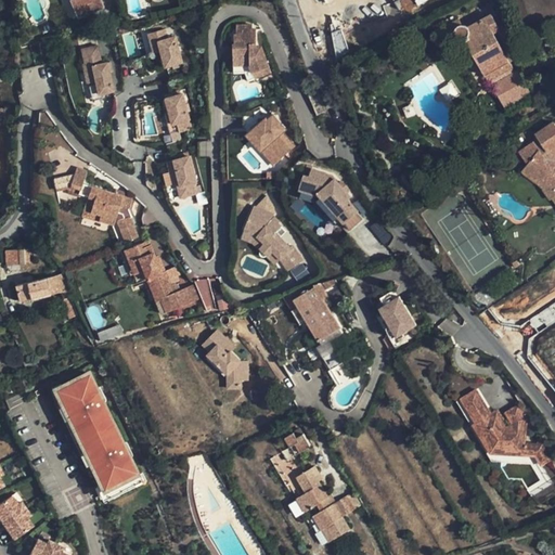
[(67,0),(68,3),(73,1),(77,18),(98,12),(95,7),(93,8),(90,0),(67,0)]
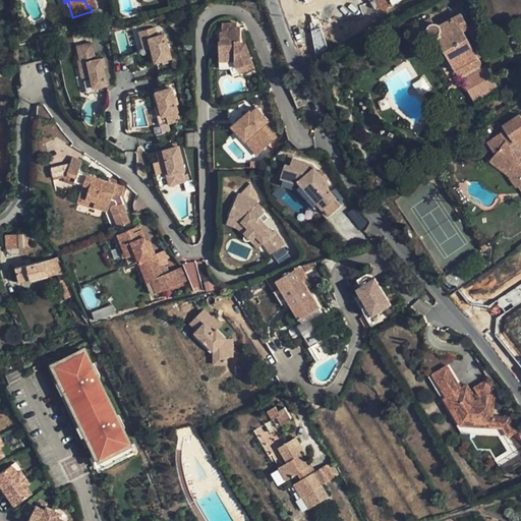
[(481,59),(476,49),(474,49),(464,30),(469,26),(462,12),(441,23),(438,21),(433,20),(430,21),(428,16),(407,27),(410,33),(412,33),(416,40),(426,34),(430,38),(437,39),(454,70),(455,70),(462,81),(484,69),(480,60),(481,59)]
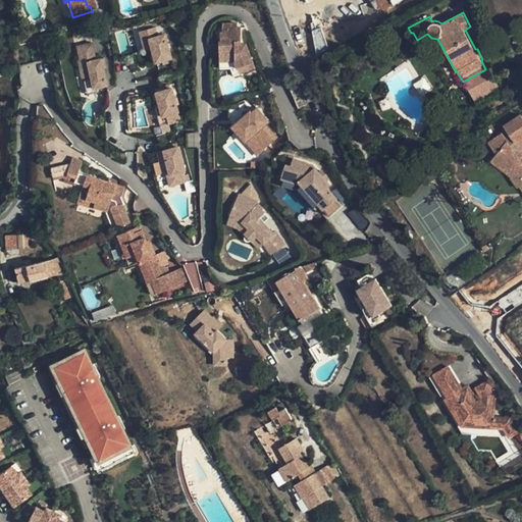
[(249,45),(244,45),(243,28),(238,28),(238,23),(222,24),(222,33),(221,33),(221,42),(220,42),(221,63),(237,62),(242,74),(258,67),(249,45)]
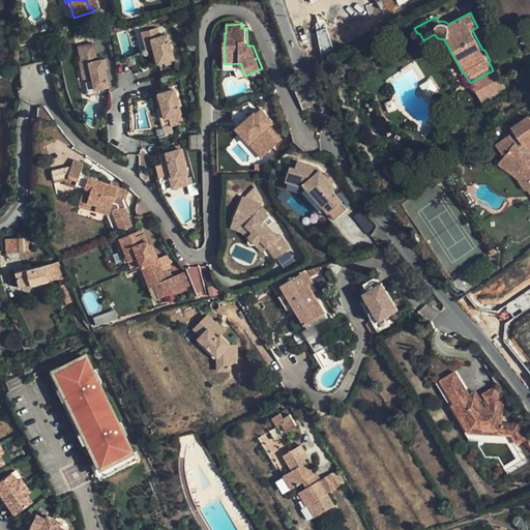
[(166,31),(151,34),(153,43),(155,42),(157,52),(162,66),(178,62),(172,39),(168,40),(166,31)]
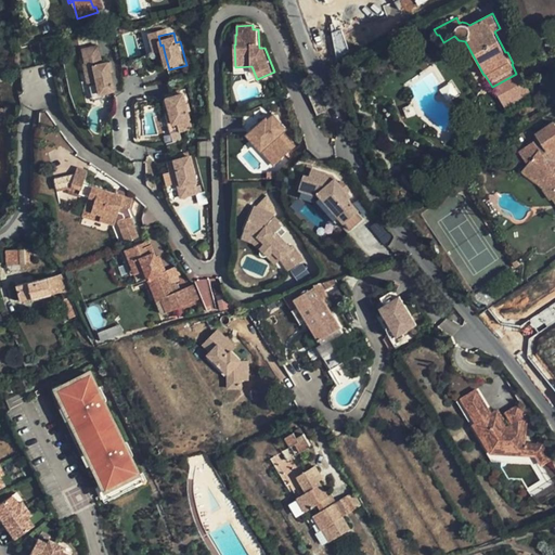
[(160,46),(158,36),(153,37),(157,56),(165,54),(163,44),(160,46)]
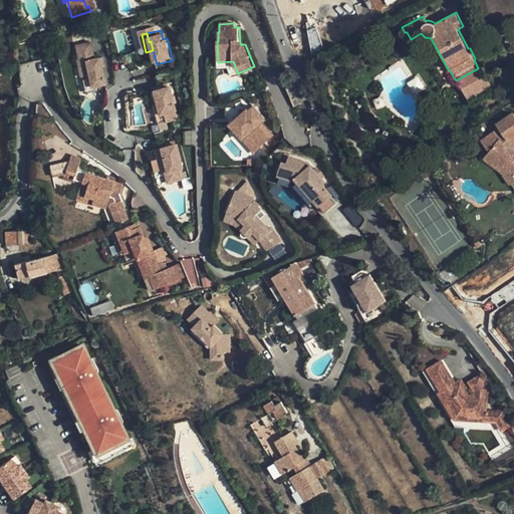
[(93,47),(78,50),(81,63),(79,64),(83,81),(88,80),(92,79),(94,90),(97,90),(107,88),(103,72),(101,63),(97,64),(93,47)]
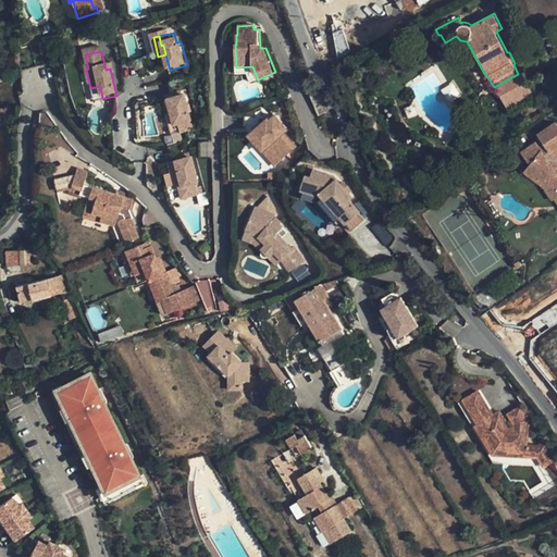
[(252,66),(245,66),(236,67),(236,74),(243,73),(248,73),(252,82),(258,79),(252,66)]
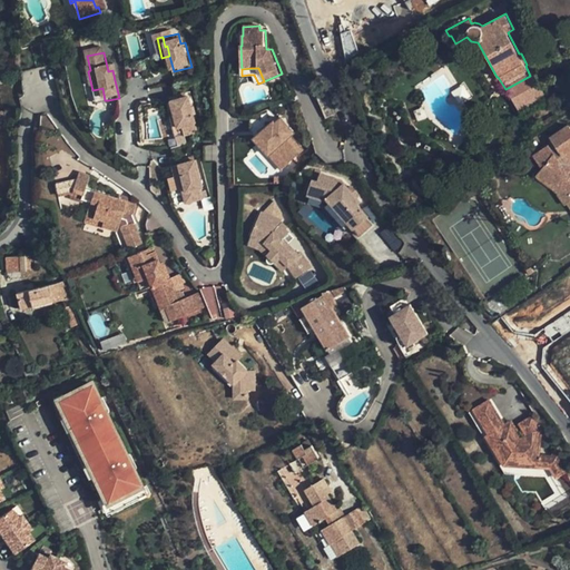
[(189,71),(176,76),(180,87),(188,85),(193,82),(189,71)]
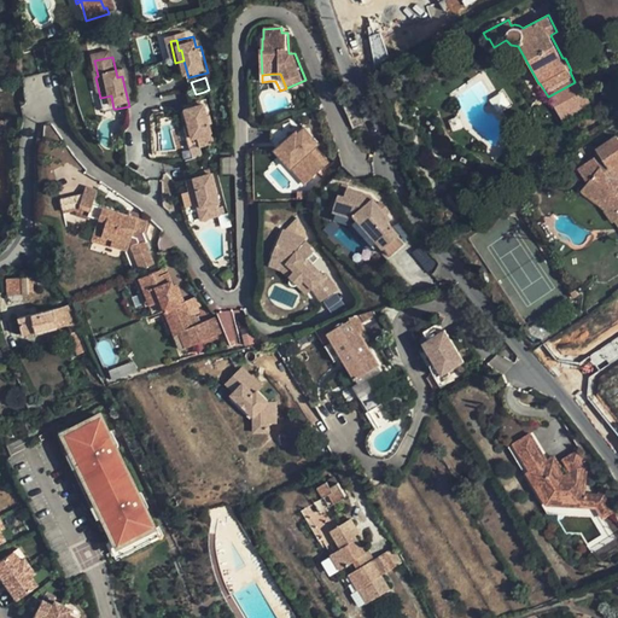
[(208,104),(204,92),(196,94),(190,95),(193,108),(208,104)]
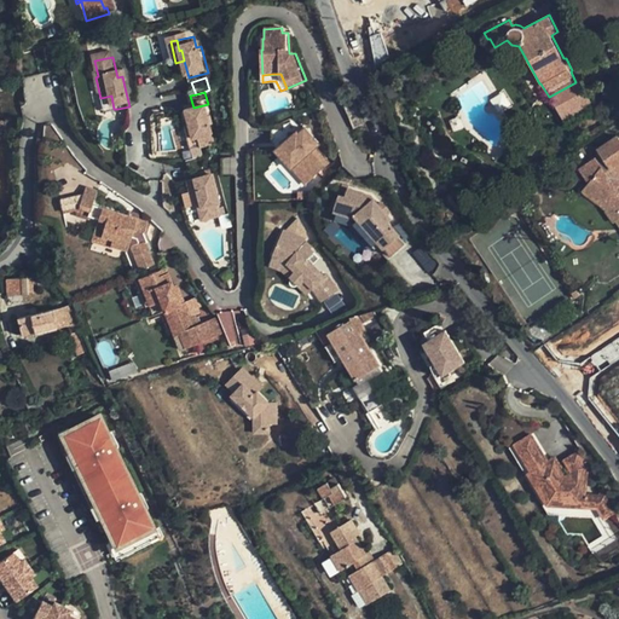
[(104,102),(108,117),(120,115),(117,109),(114,109),(111,96),(106,97),(108,102),(104,102)]
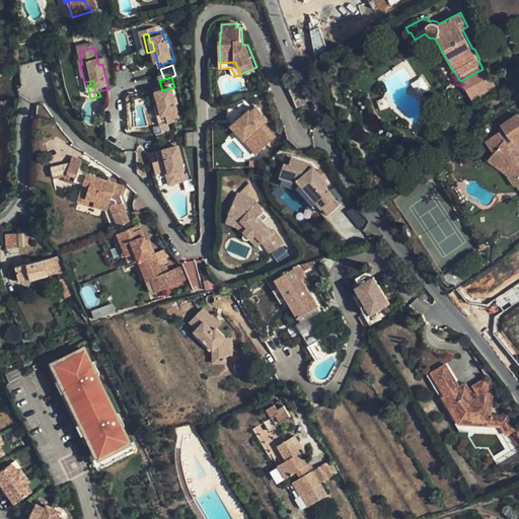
[(422,80),(415,83),(419,91),(426,87),(422,80)]
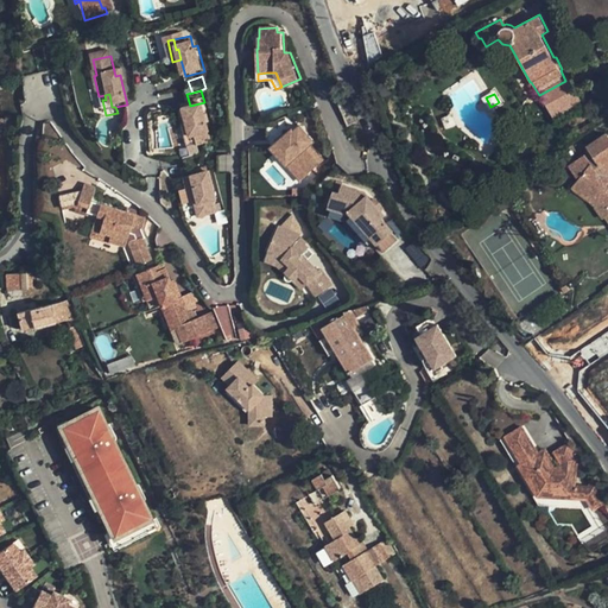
[(203,106),(184,112),(189,127),(192,139),(196,138),(198,147),(200,149),(214,145),(203,106)]
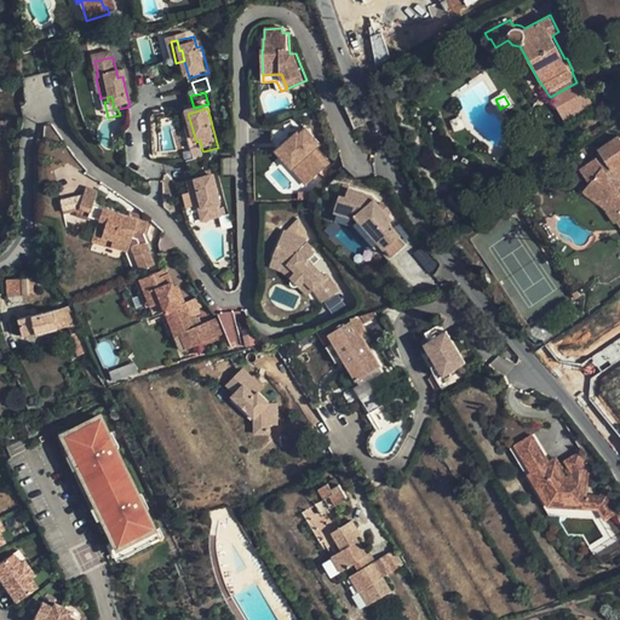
[(315,181),(338,161),(309,128),(303,135),(300,132),(296,137),(293,136),(283,144),(285,147),(315,181)]
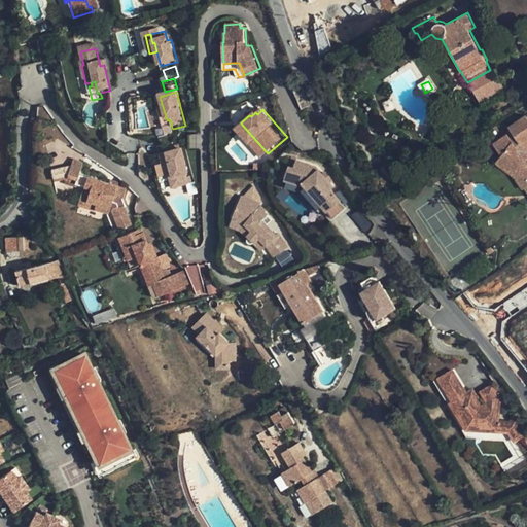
[(167,120),(164,110),(160,111),(165,129),(172,128),(170,119),(167,120)]
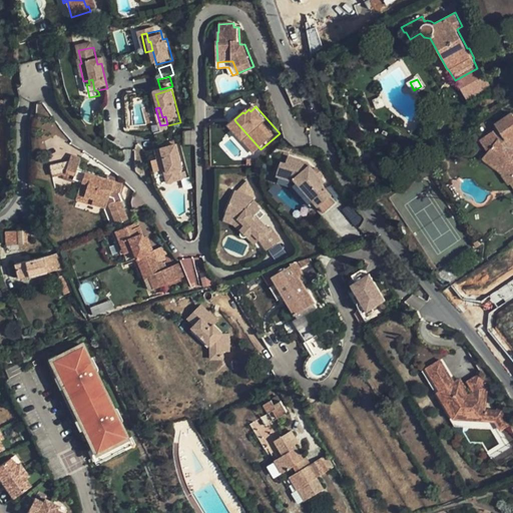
[(227,119),(234,119),(242,112),(238,107),(226,108),(227,119)]
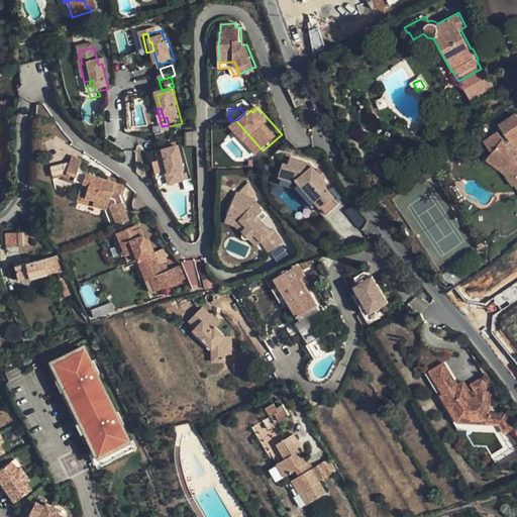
[(516,121),(512,124),(513,127),(513,129),(511,130),(509,131),(507,130),(505,128),(490,137),(499,151),(495,158),(507,169),(506,170),(512,179),(516,176),(516,121)]
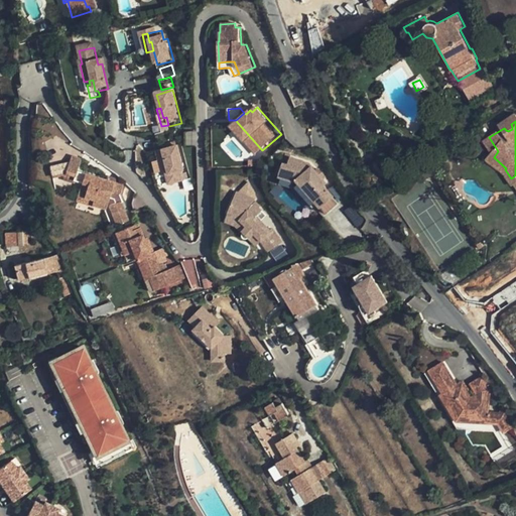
[(262,150),(237,122),(233,126),(258,154),(262,150)]
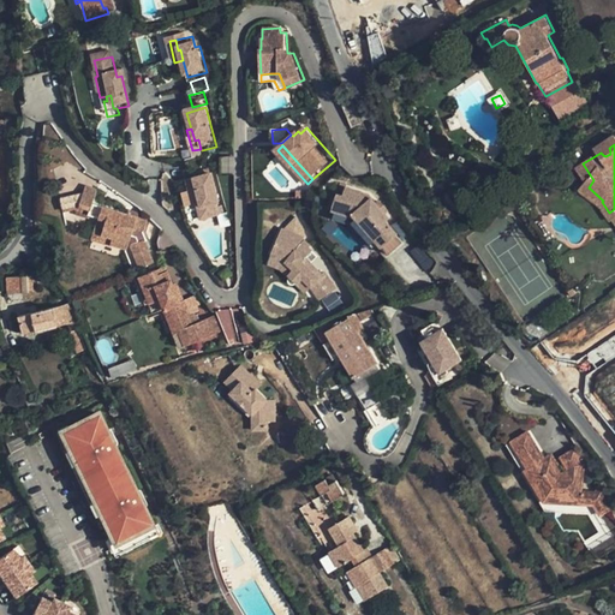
[(193,161),(187,163),(192,178),(210,173),(206,157),(193,161)]
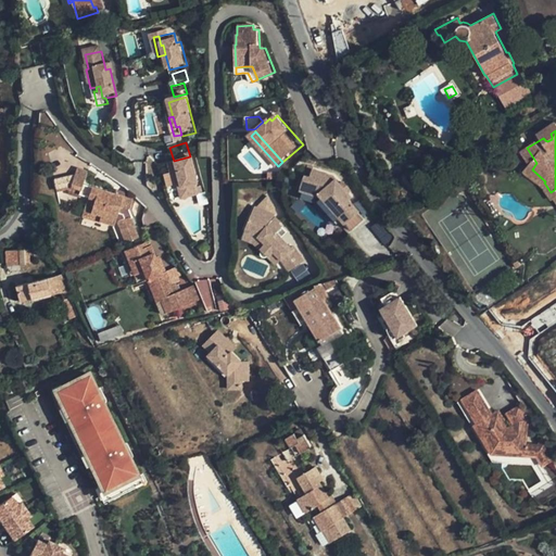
[(63,154),(74,168),(85,161),(74,147),(63,154)]
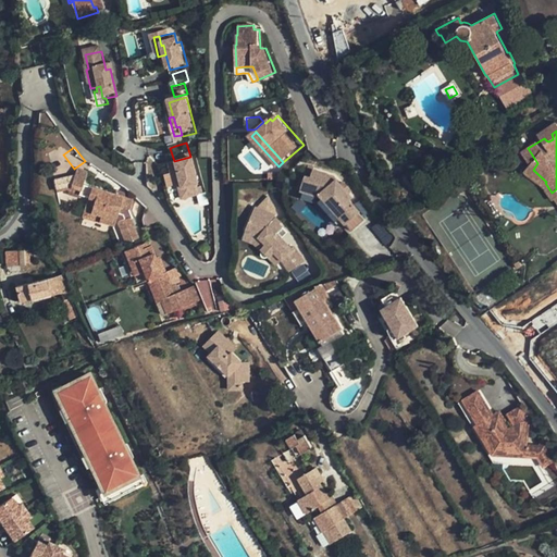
[(187,161),(170,166),(173,175),(180,174),(184,186),(185,190),(187,189),(190,199),(200,197),(198,186),(199,186),(194,164),(188,165),(187,161)]
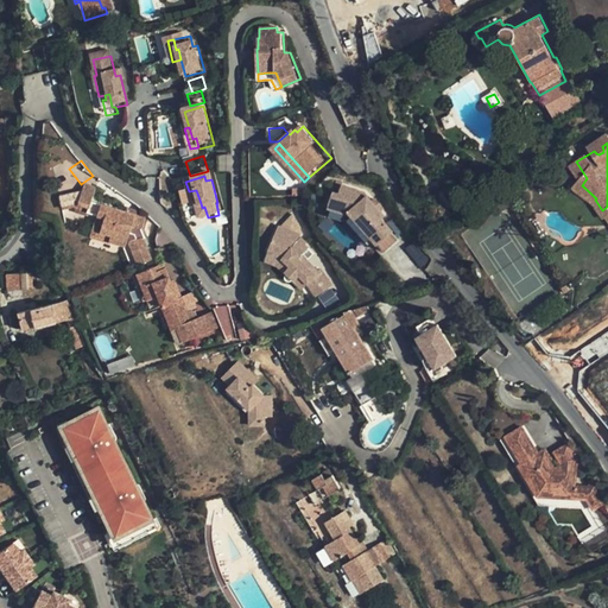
[(137,219),(127,215),(126,217),(118,214),(119,211),(93,201),(97,187),(86,182),(84,188),(61,191),(63,204),(78,202),(90,207),(87,214),(96,217),(106,222),(102,234),(113,238),(111,242),(124,247),(127,238),(133,239),(137,244),(131,245),(139,266),(152,261),(145,240),(146,240),(144,229),(143,226),(138,221),(137,219)]
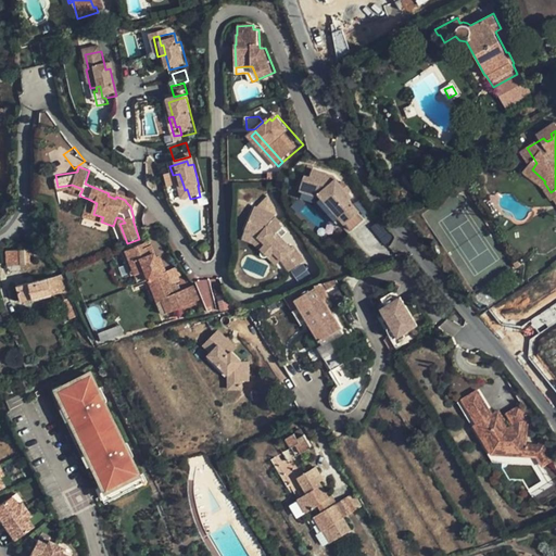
[(314,177),(304,178),(306,191),(324,197),(345,223),(354,232),(366,220),(361,214),(362,213),(352,201),(354,199),(337,176),(316,169),(314,177)]
